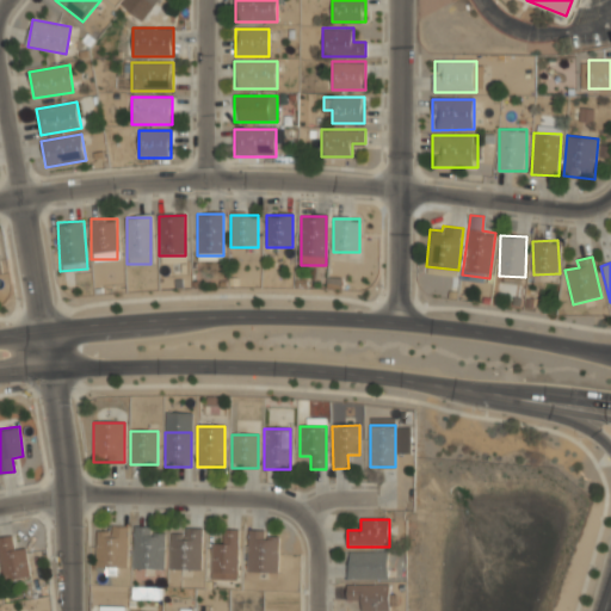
[(165,535),(150,535),(150,528),(134,528),(134,569),(165,569),(165,535)]
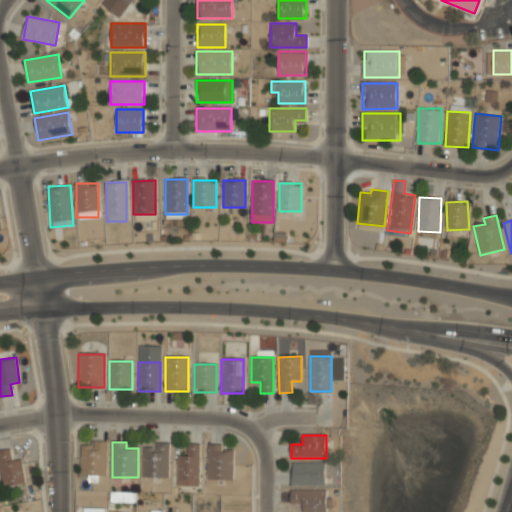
[(107,475),(107,443),(81,443),(81,475),(107,475)]
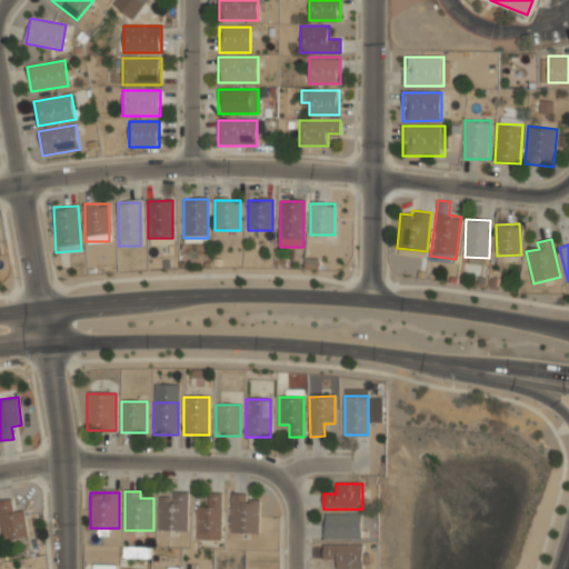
[(221,493),(208,493),(208,507),(197,507),(197,540),(221,540),(221,493)]
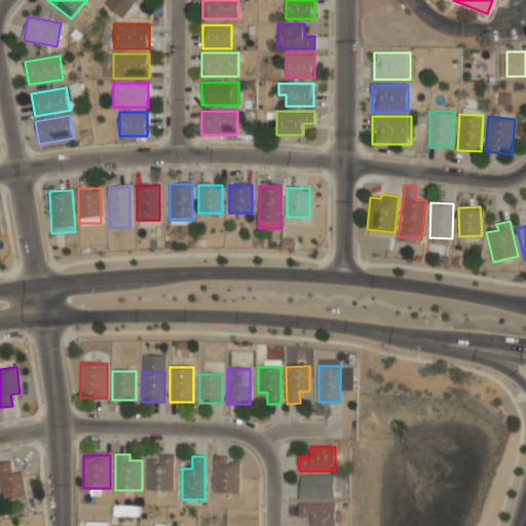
[(227,457),(213,457),(213,493),(239,493),(239,464),(227,464),(227,457)]
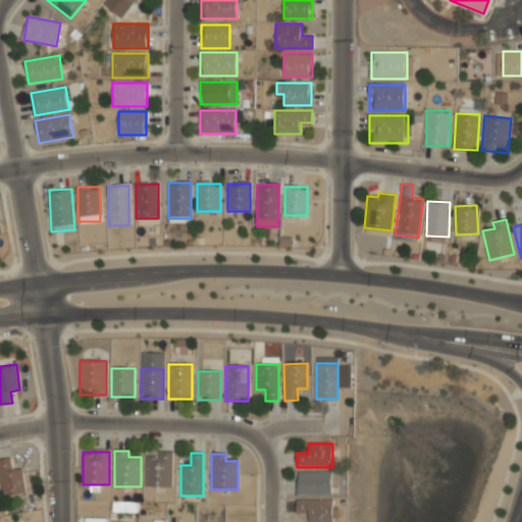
[(171,487),(171,455),(146,455),(146,487),(171,487)]
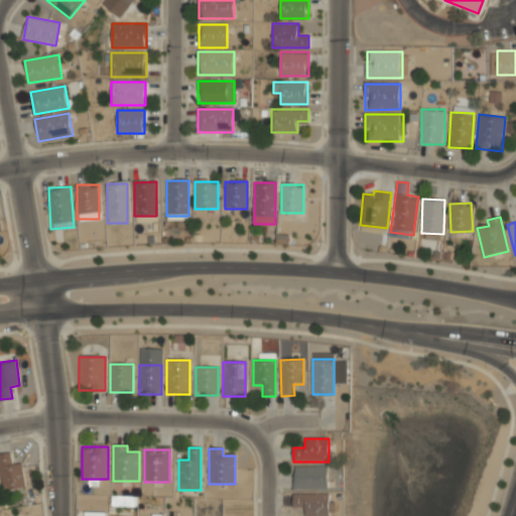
[(0,473),(3,491),(25,487),(21,463),(12,465),(10,453),(0,455),(0,473)]
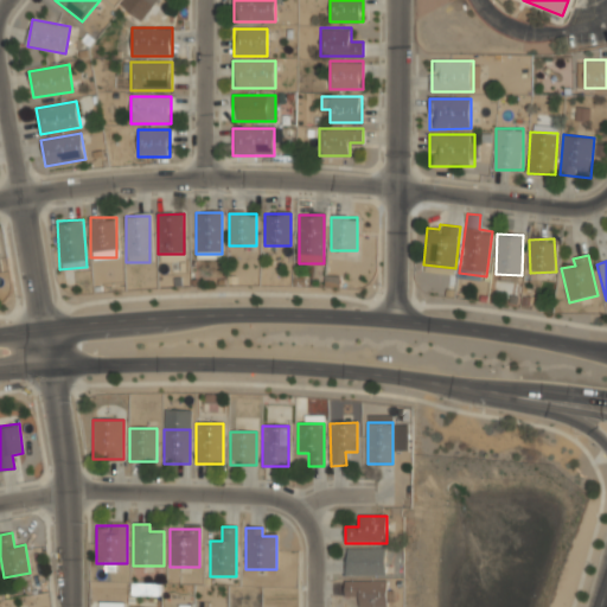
[(346,576),(385,576),(385,550),(346,550),(346,576)]
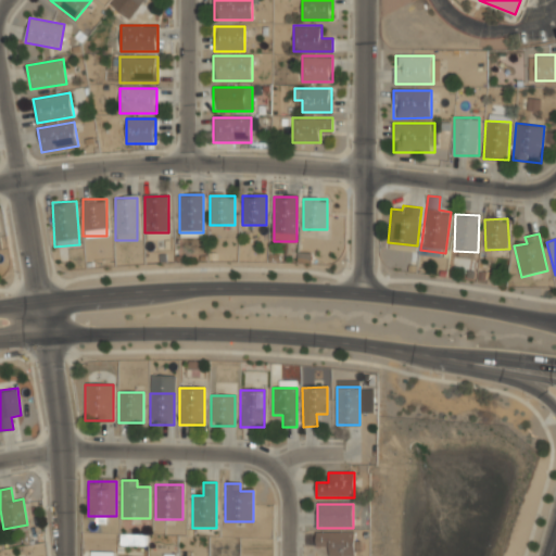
[(354,555),(354,533),(315,533),(315,547),(327,547),(327,555),(354,555)]
